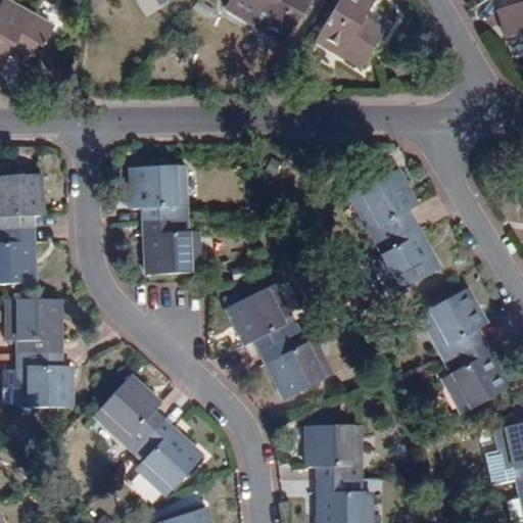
[(0,68),(9,52),(33,65),(54,27),(7,0),(3,0),(0,6),(0,68)]
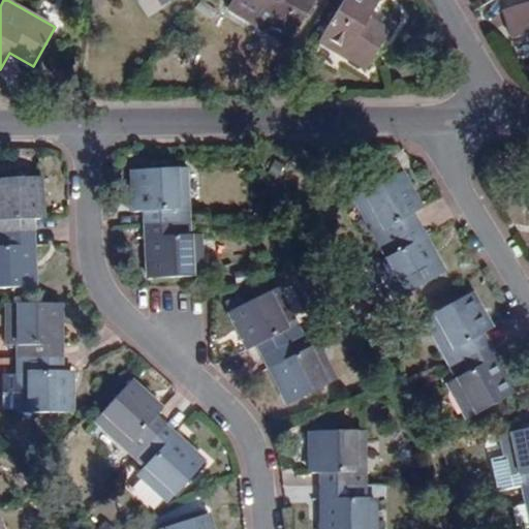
[(235,0),(228,10),(286,45),(313,0),(235,0)]
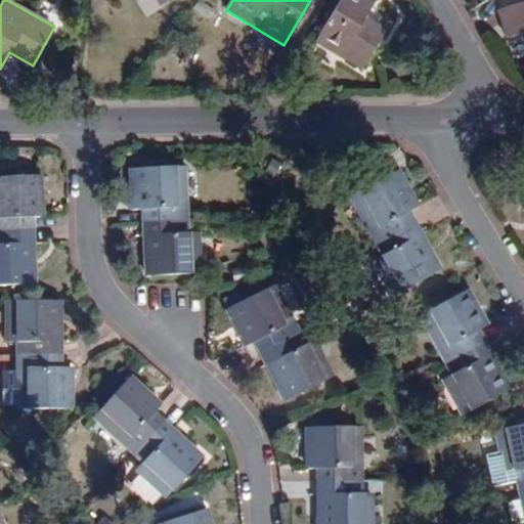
[(365,18),(378,0),(376,0),(342,0),(317,41),(362,69),(386,32),(365,18)]
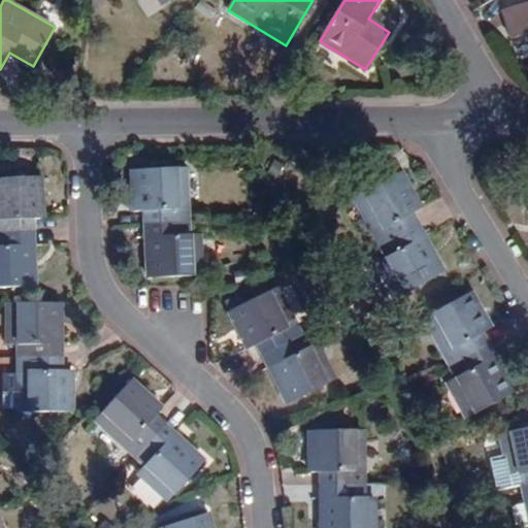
[(527,2),(504,10),(512,39),(527,34),(527,2)]
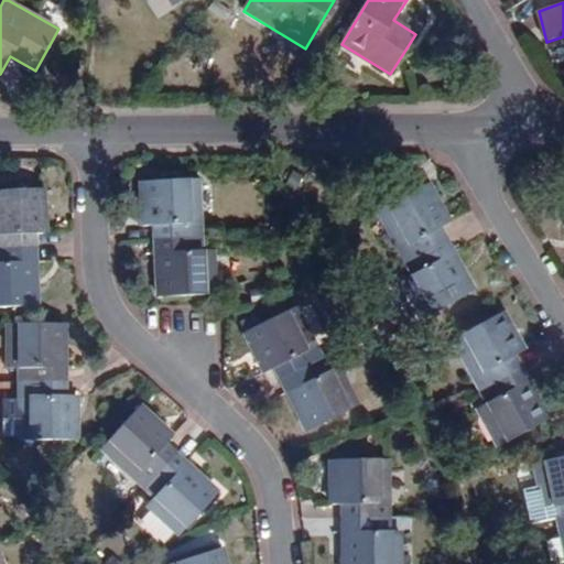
[(142,227),(154,227),(154,240),(155,240),(201,240),(197,180),(141,183),(142,227)]
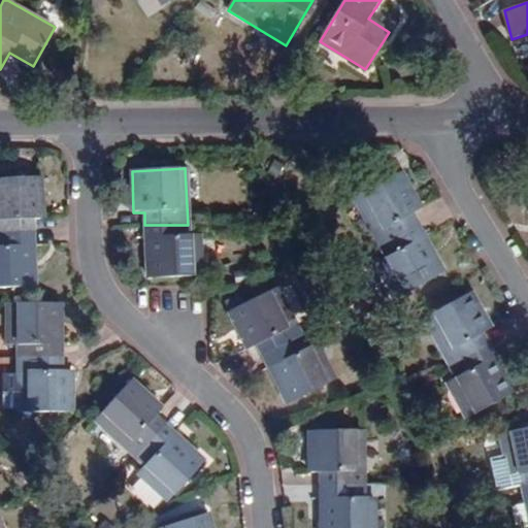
[(353,199),(381,246),(419,226),(411,213),(422,207),(401,172),(353,199)]
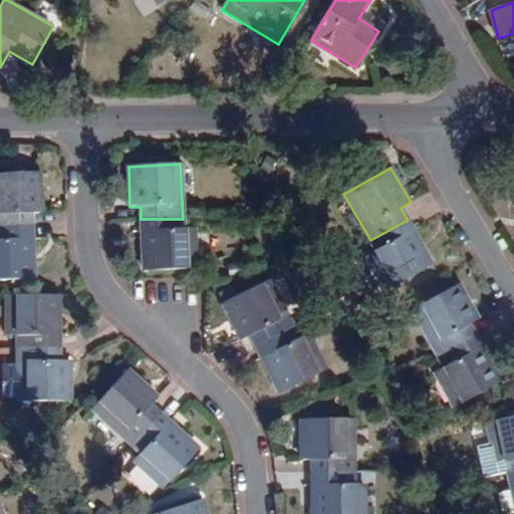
[(41,173),(0,174),(0,226),(31,225),(31,214),(43,214),(41,173)]
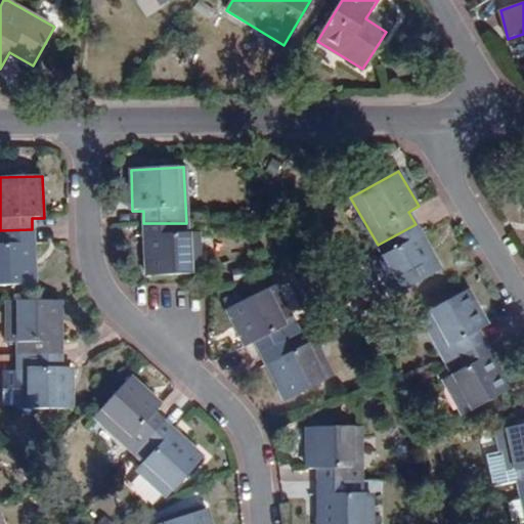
[(186,223),(144,223),(143,223),(146,276),(200,273),(199,233),(186,233),(186,223)]
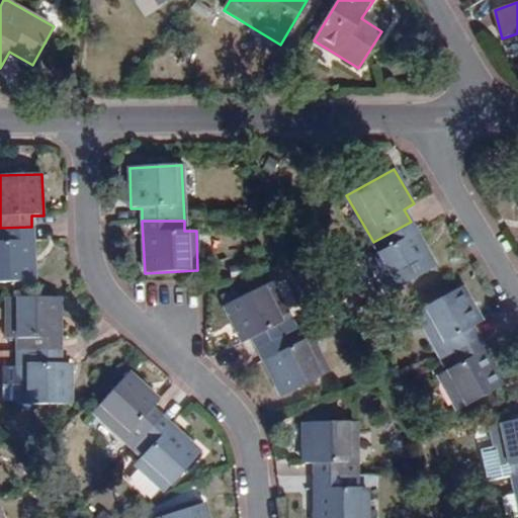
[(390,293),(437,266),(411,222),(373,242),(378,252),(368,258),(390,293)]
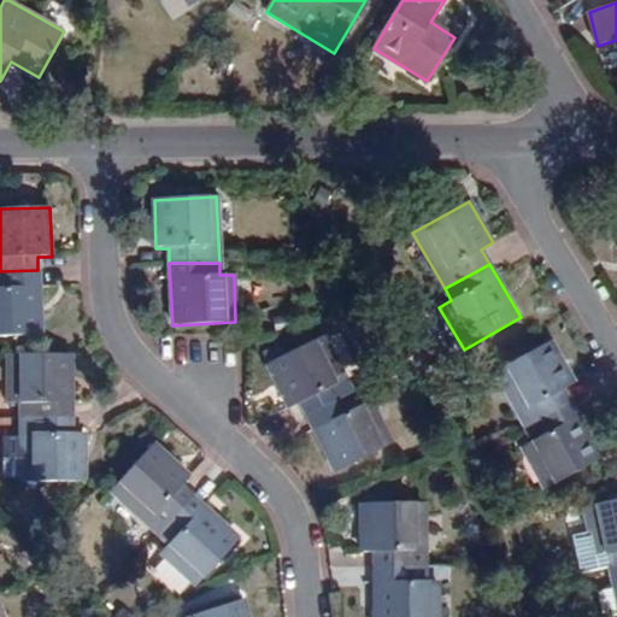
[(0,336),(41,335),(37,270),(0,271),(0,336)]
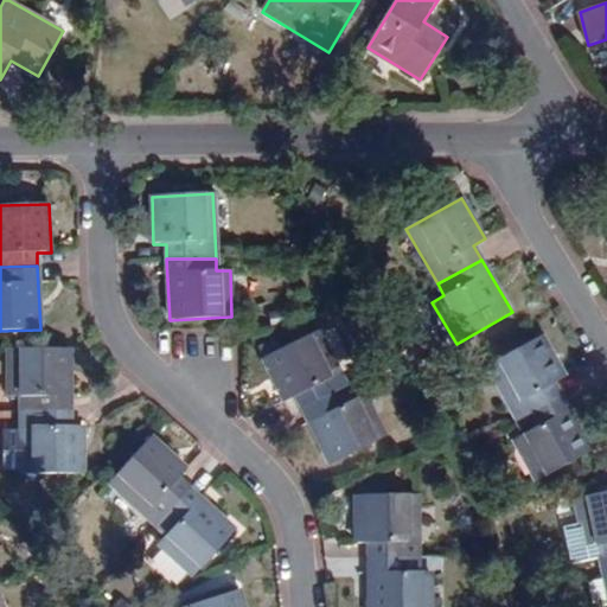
[(283,402),(295,396),(302,410),(347,388),(319,331),(261,359),(283,402)]
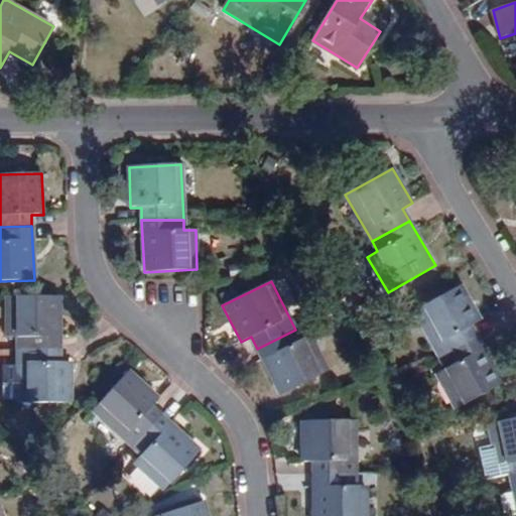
[(462,285),(414,311),(439,358),(477,338),(472,327),(481,320),(462,285)]
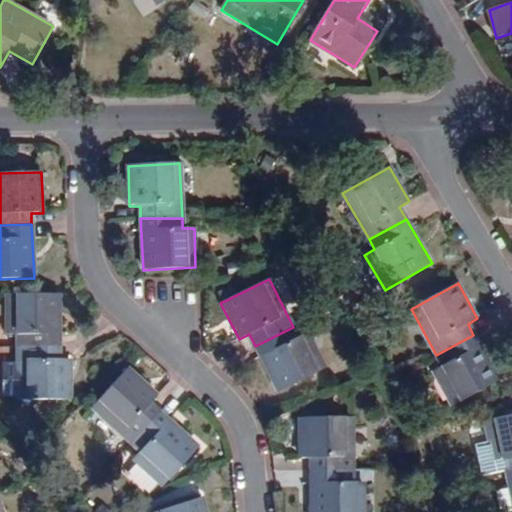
[(17,335),(17,348),(59,348),(60,294),(7,294),(7,334),(17,335)]
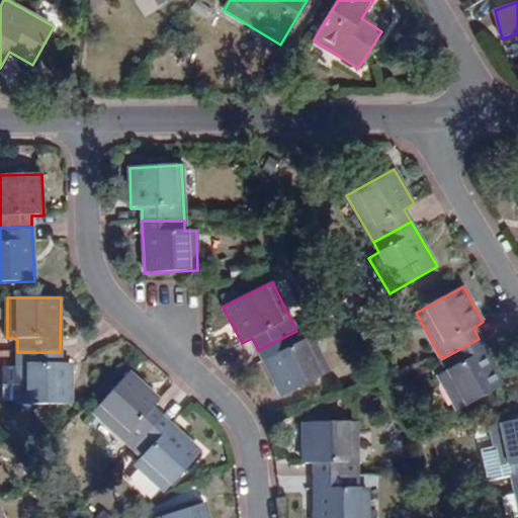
[(312,335),(301,340),(296,331),(258,350),(281,397),(330,371),(312,335)]
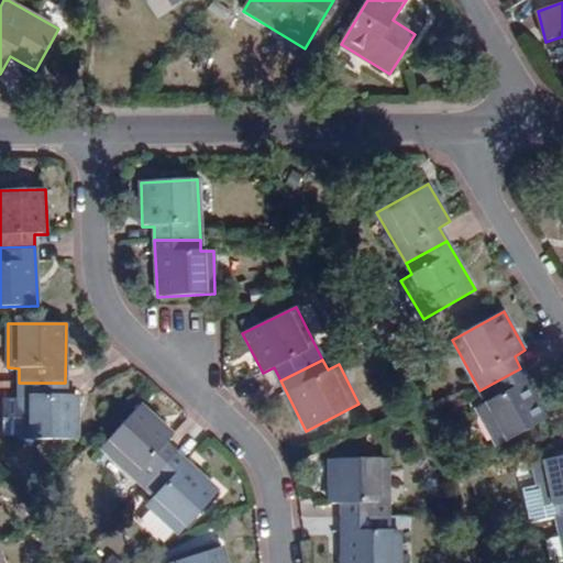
[(497,446),(548,419),(520,368),(479,390),(487,404),(477,408),(497,446)]
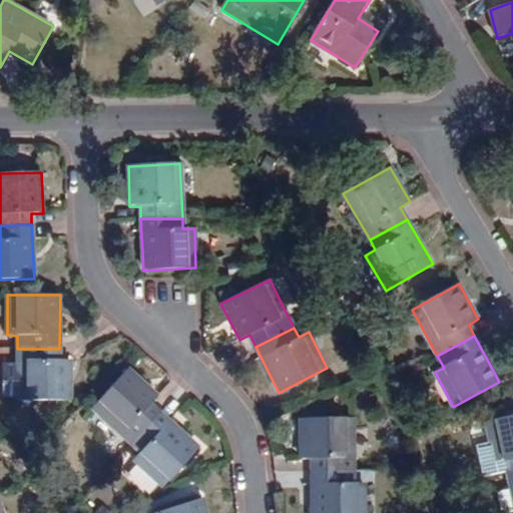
[(70,360),(59,360),(59,349),(17,349),(17,401),(70,402),(70,360)]
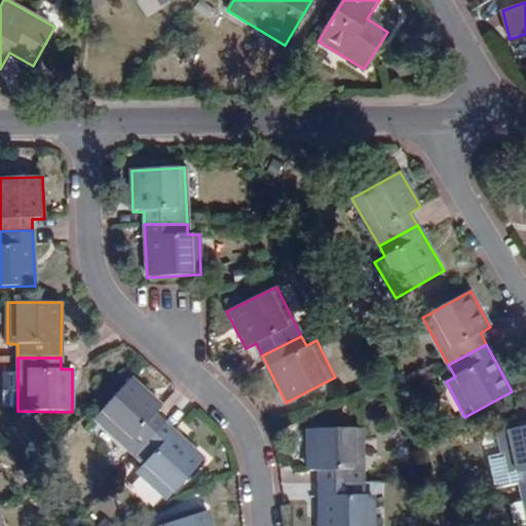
[(95,419),(136,456),(164,424),(154,416),(162,407),(130,379),(95,419)]
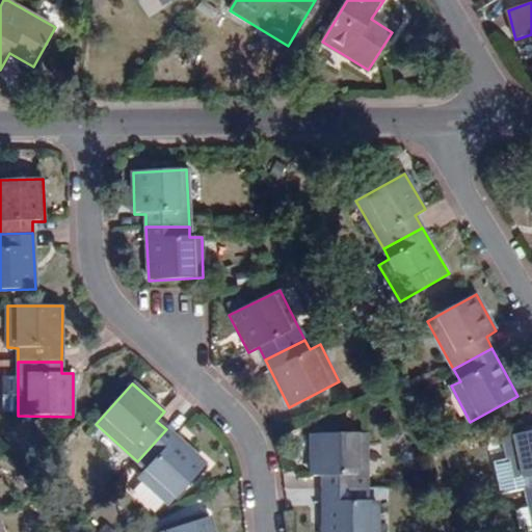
[(169,506),(207,464),(166,429),(137,461),(147,470),(139,478),(169,506)]
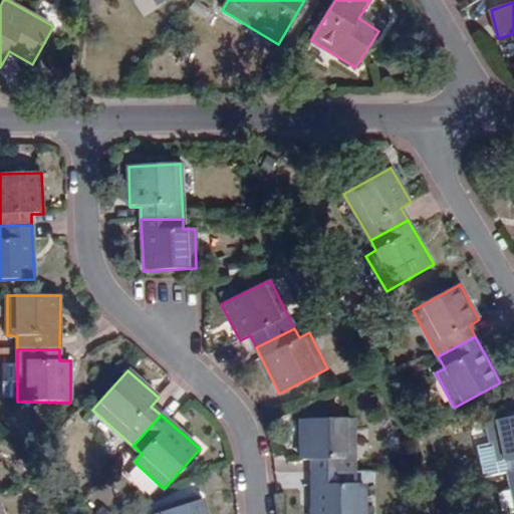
[(508,475),(513,473),(513,419),(487,426),(491,445),(477,449),(484,480),(508,475)]
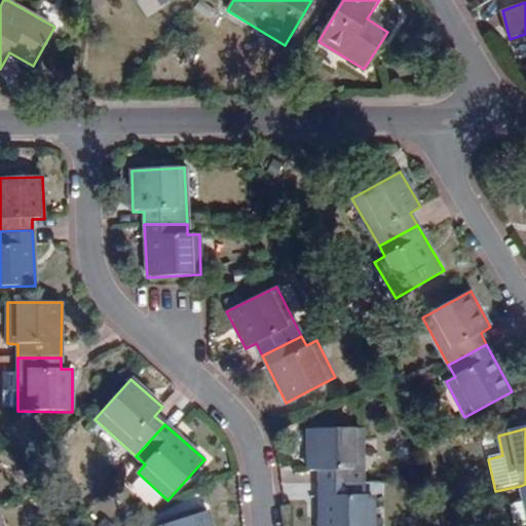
[(320,471),(320,484),(363,483),(364,429),(307,429),(308,471),(320,471)]
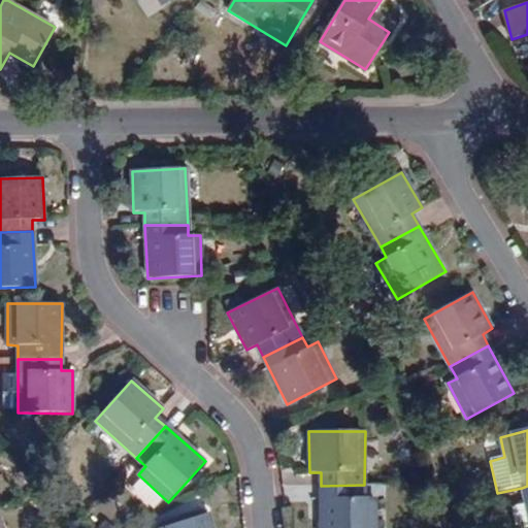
[(374,527),(375,498),(364,498),(364,485),(321,486),(320,527),(374,527)]
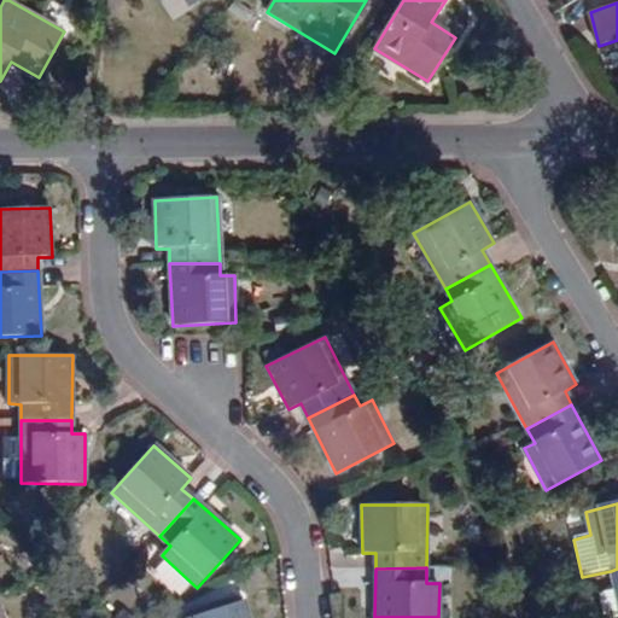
[(193,617),(249,617),(244,602),(193,617)]
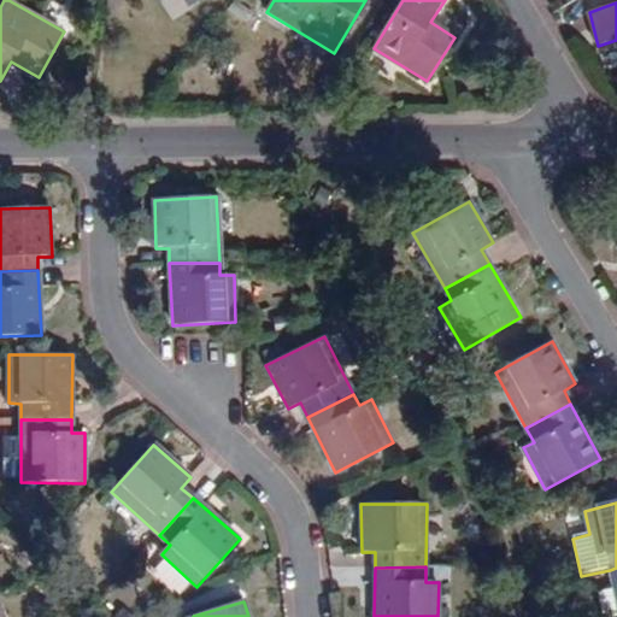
All buildings are outlined.
